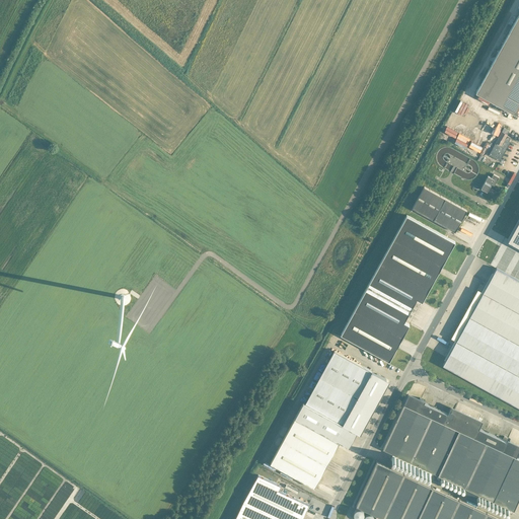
[(518,109),(518,17),(478,91),(517,114),(518,109)]
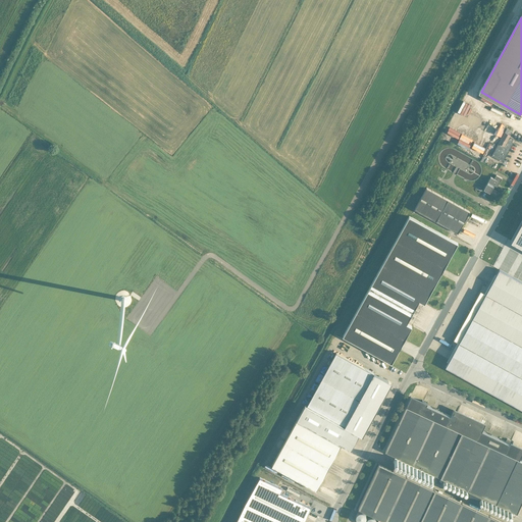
[(491,155),(504,162),(517,139),(505,133),(491,155)]
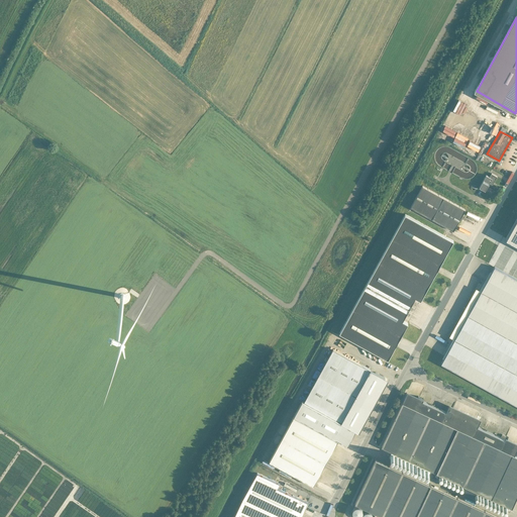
[(494,184),(498,176),(493,173),(491,177),(487,175),(481,187),(487,190),(491,183),(494,184)]
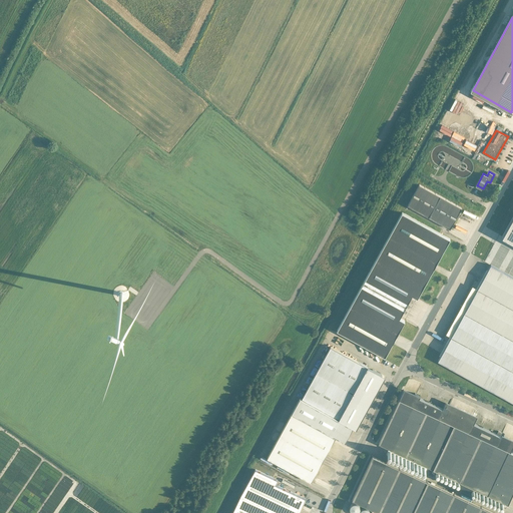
[(410,204),(454,227),(465,205),(421,182),(410,204)]
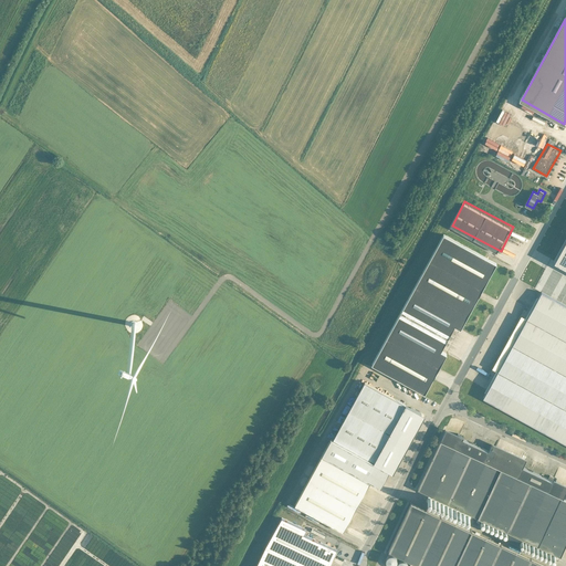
[(499,262),(447,233),(375,364),(428,392),(499,262)]
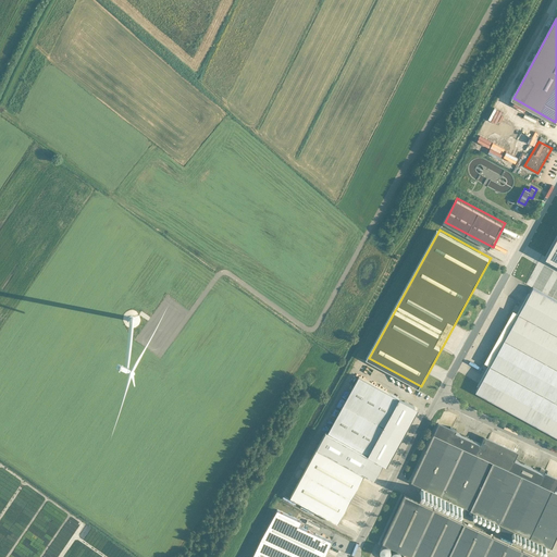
[(556,301),(533,288),(475,391),(556,435),(556,237),(547,256),(556,260),(556,301)]
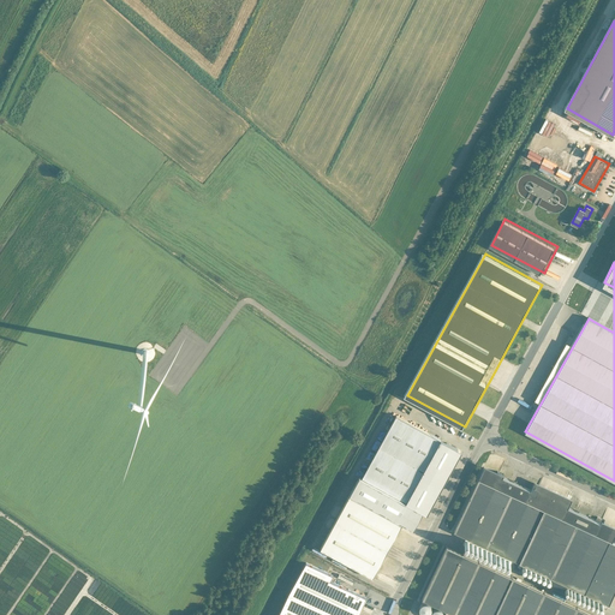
[(407,500),(443,437),(399,413),(364,476),(407,500)]
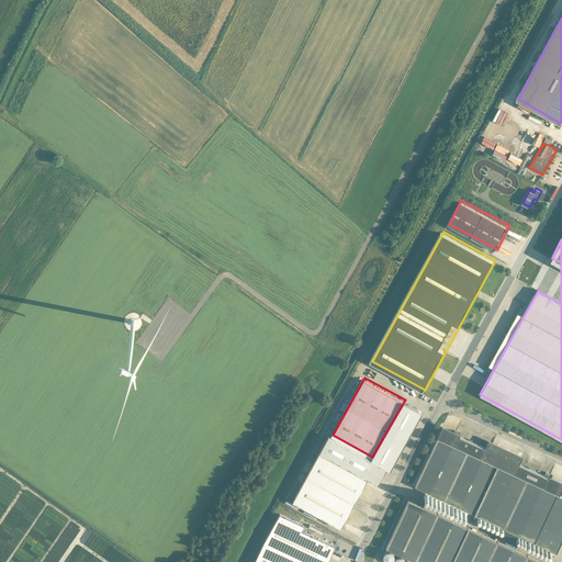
[(392,427),(388,435),(406,445),(411,437),(392,427)]
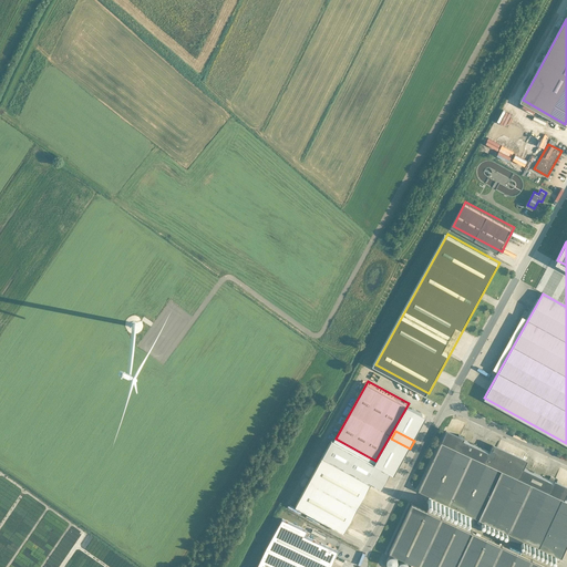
[(566,545),(566,500),(544,490),(441,441),(419,490),(562,557),(566,545)]
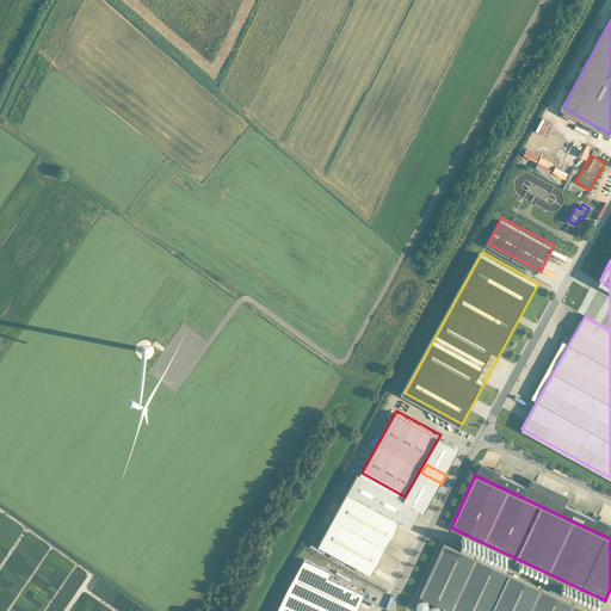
[(372,572),(401,518),(350,489),(320,542),(372,572)]
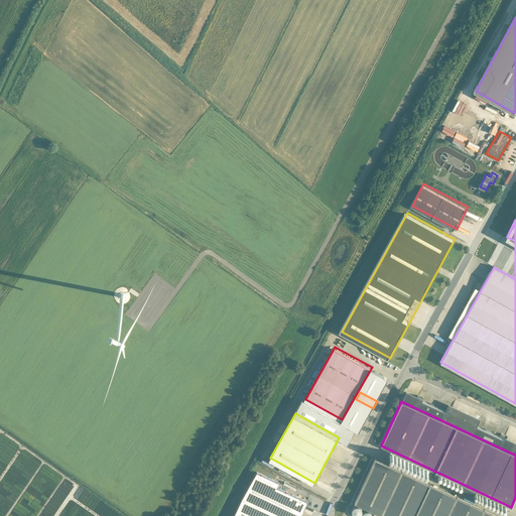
[(348,414),(344,422),(352,426),(356,419),(348,414)]
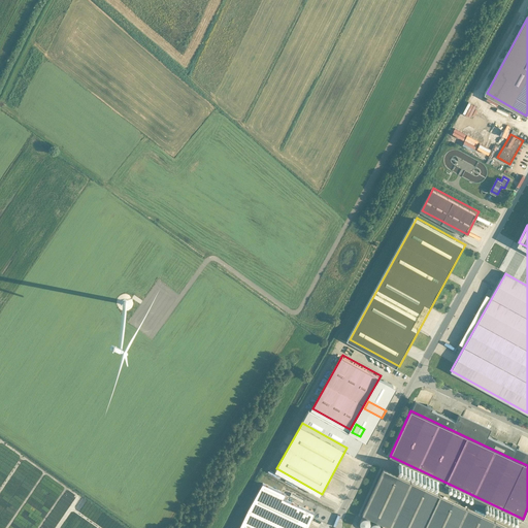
[(510,527),(384,468),(363,514),(393,527),(510,527)]
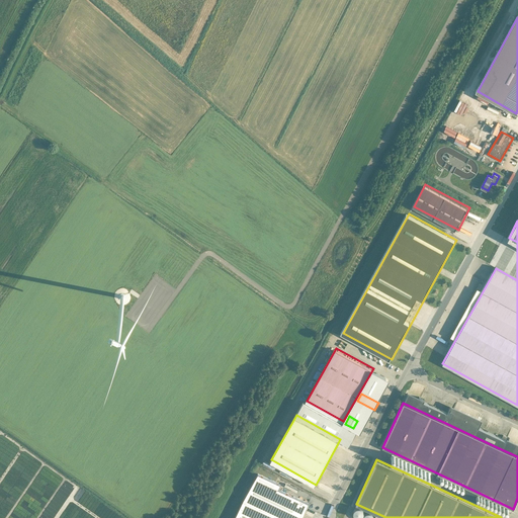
[(0,483),(0,484),(0,485),(8,486),(8,488),(13,488),(13,486),(16,486),(17,480),(8,479),(9,473),(6,473),(5,476),(3,476),(3,473),(0,472),(0,483)]
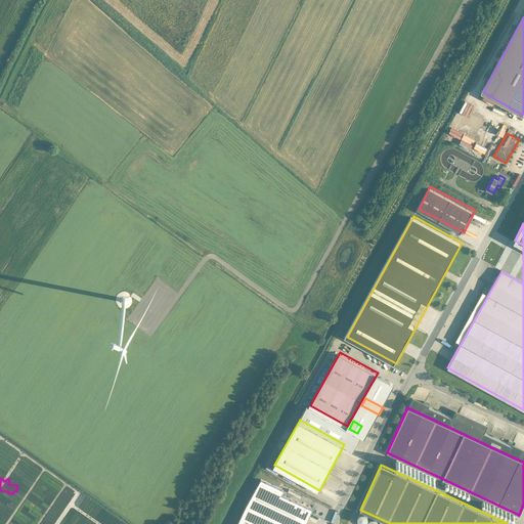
[(306,523),(314,507),(260,480),(238,523),(306,523)]
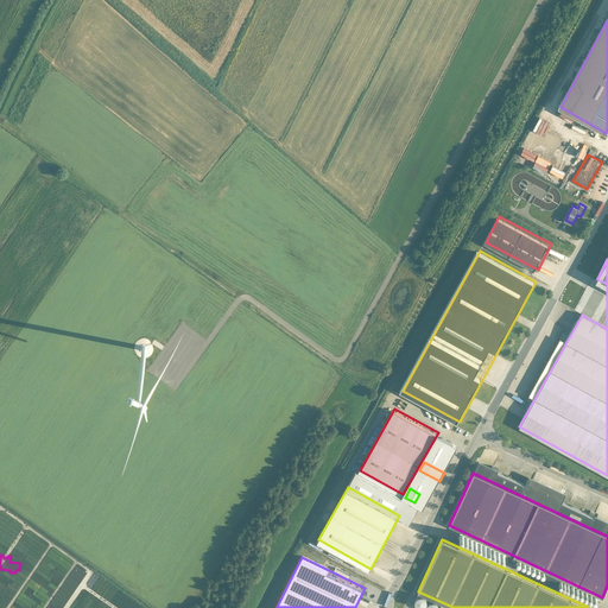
[(26,597),(32,602),(46,586),(38,577),(31,584),(32,586),(27,591),(30,594),(26,597)]
